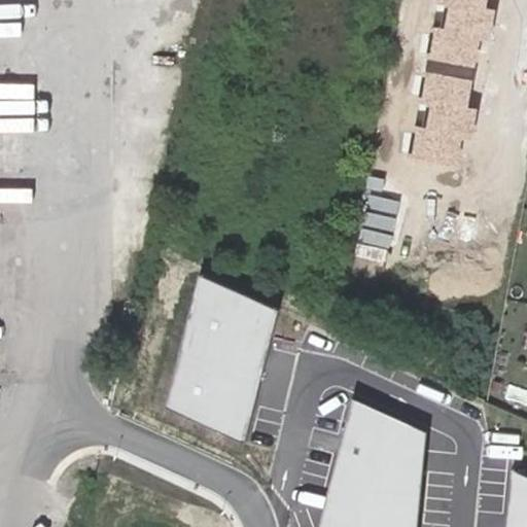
[(487,0),(437,0),(437,5),(449,7),(445,29),(431,27),(426,58),(475,66),(480,33),(491,35),(496,8),(486,7),(487,0)]
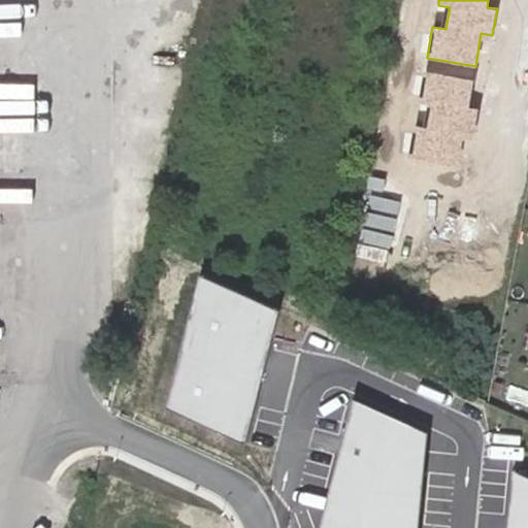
[(527,40),(527,1),(521,0),(513,38),(527,40)]
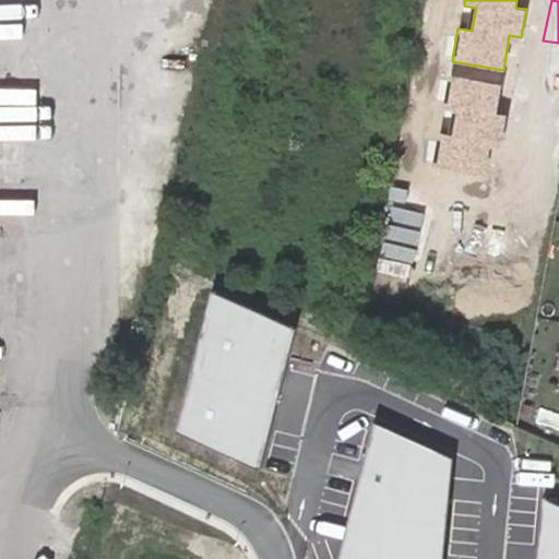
[(500,84),(450,75),(443,109),(455,111),(451,135),(438,132),(432,166),(483,175),(489,140),(501,142),(506,114),(496,111),(500,84)]
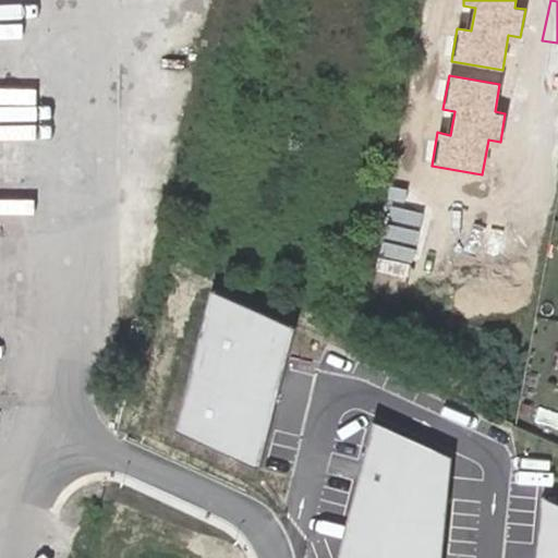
[(178,429),(259,468),(298,327),(213,291),(178,429)]
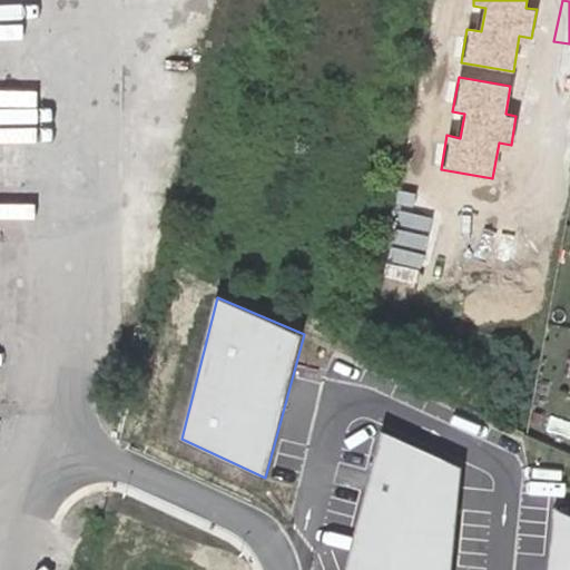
[(454,569),(467,465),(382,426),(345,569),(454,569)]
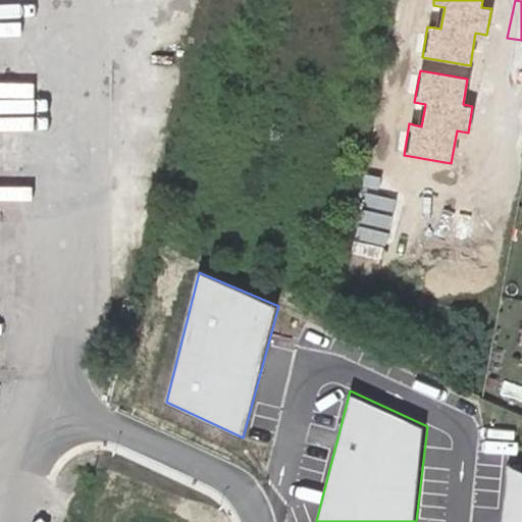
[(503,521),(521,521),(521,465),(510,461),(503,521)]
